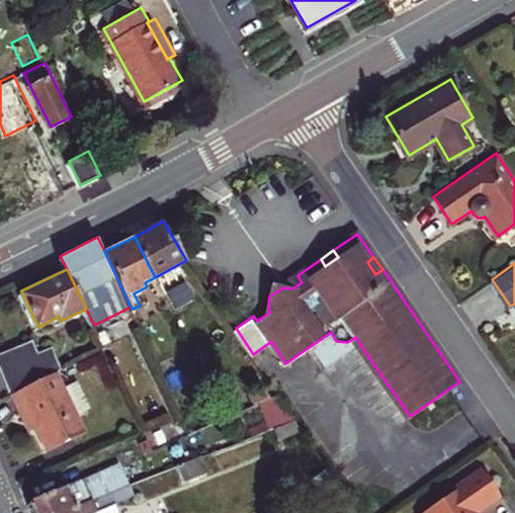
[(331,332),(312,345),(327,366),(359,343),(355,337),(347,342),(336,341),(331,332)]
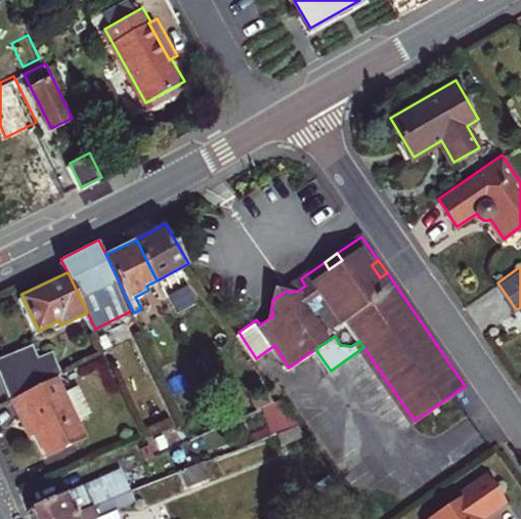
[(34,343),(0,357),(0,368),(12,396),(58,375),(62,373),(53,350),(39,356),(34,343)]
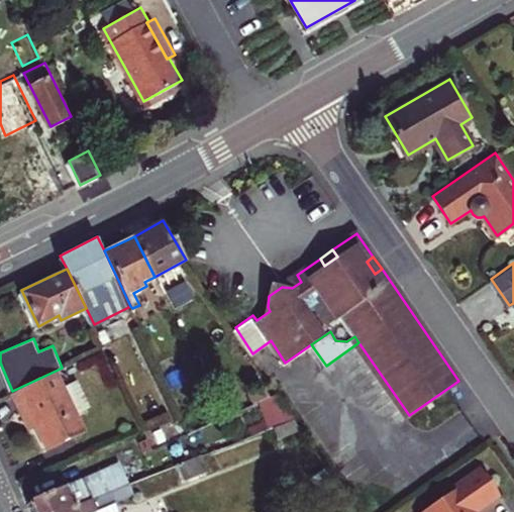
[(62,378),(71,373),(67,365),(62,368),(58,370),(62,378)]
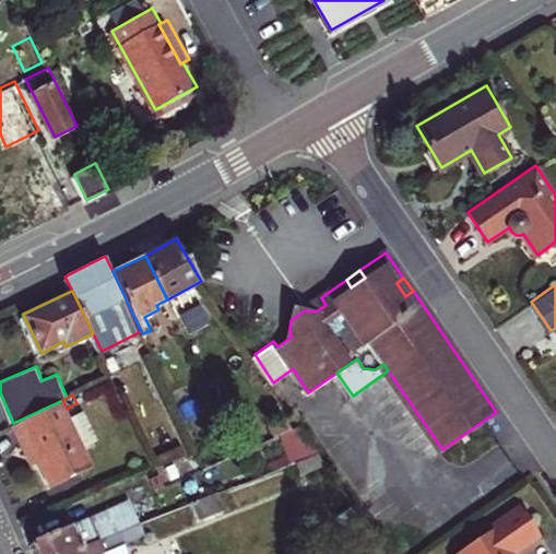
[(39,457),(52,484),(94,464),(85,446),(70,415),(67,409),(62,400),(13,423),(28,454),(36,450),(39,457)]
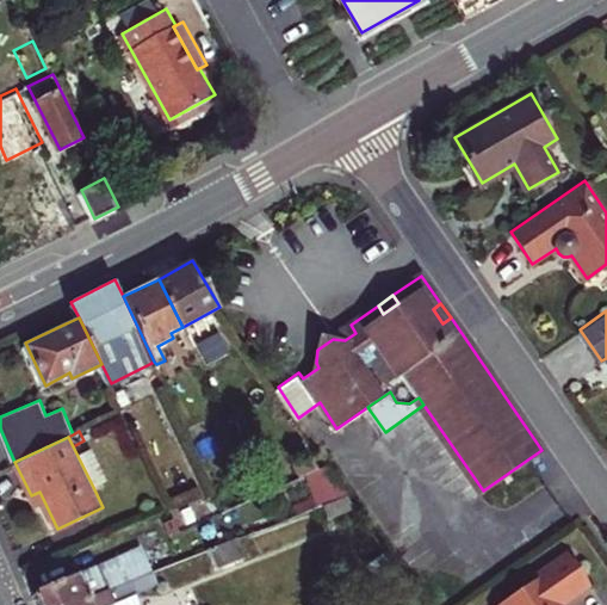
[(76,454),(93,487),(107,480),(92,446),(76,454)]
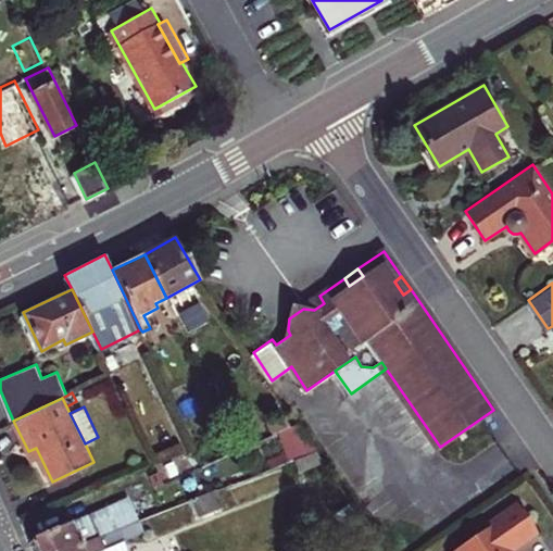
[(300,421),(279,429),(287,450),(290,458),(318,447),(300,421)]
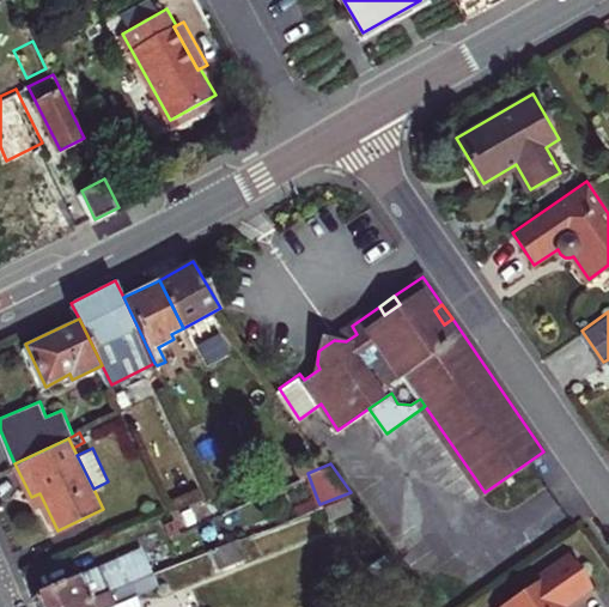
[(31,497),(35,504),(43,501),(40,493),(31,497)]
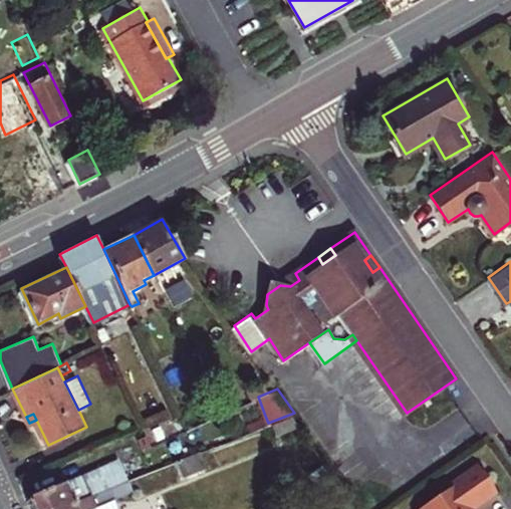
[(275,422),(279,433),(298,426),(294,414),(275,422)]
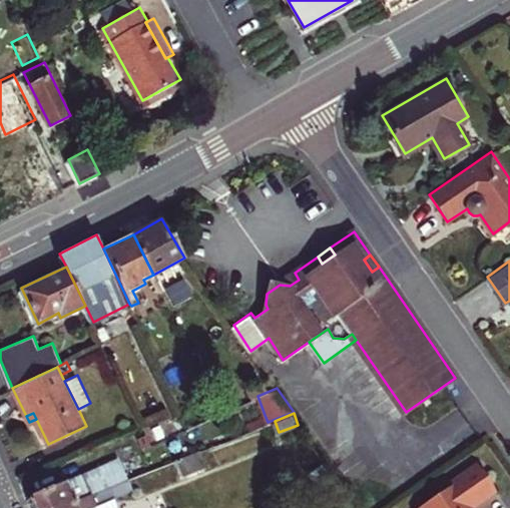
[(265,415),(247,422),(250,429),(268,422),(265,415)]
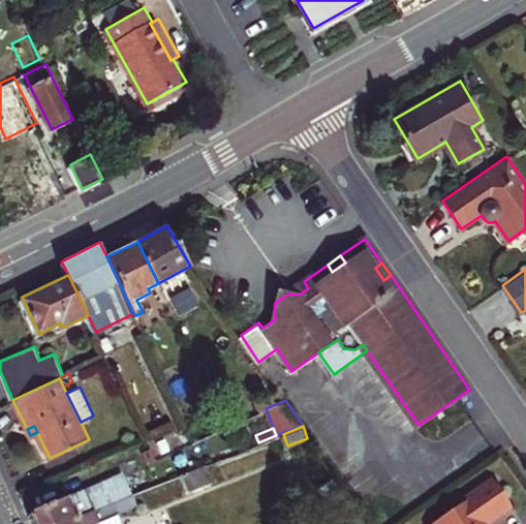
[(145,450),(149,460),(156,457),(152,447),(145,450)]
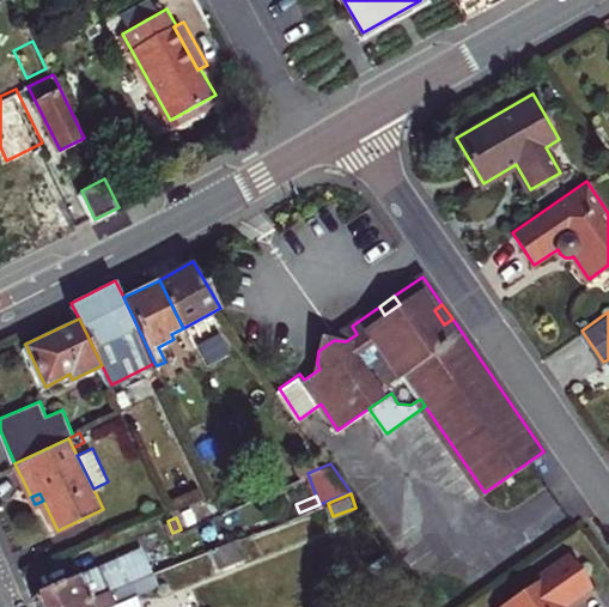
[(241,536),(243,544),(267,534),(263,527),(241,536)]
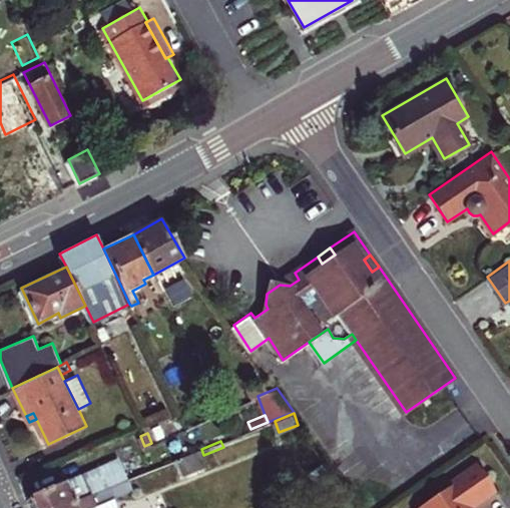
[(176,458),(182,474),(207,464),(203,455),(201,449),(176,458)]
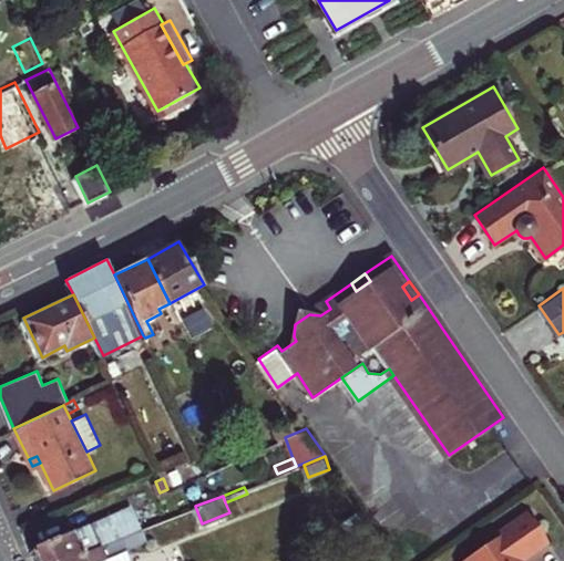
[(133,502),(33,548),(39,560),(62,560),(84,552),(144,527),(145,526),(133,502)]
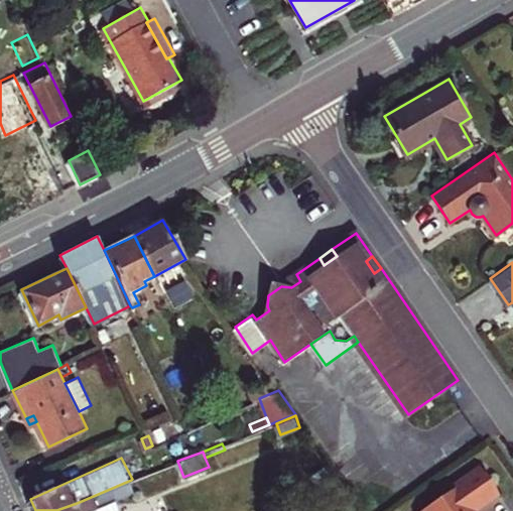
[(420,510),(478,510),(477,509),(501,491),(483,465),(457,482),(459,485),(420,510)]
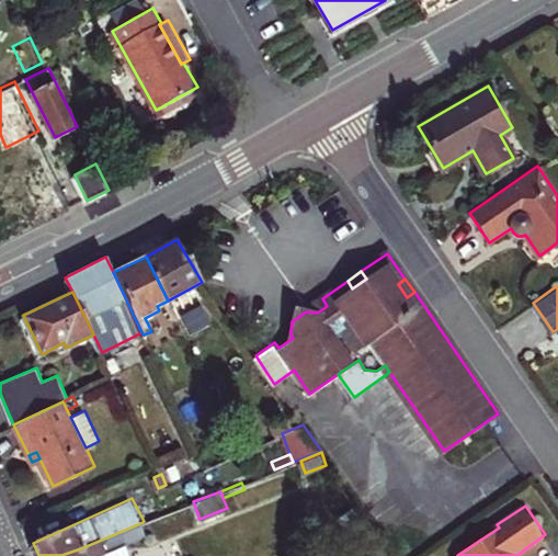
[(83,547),(61,555),(94,555),(127,542),(147,533),(143,522),(83,547)]
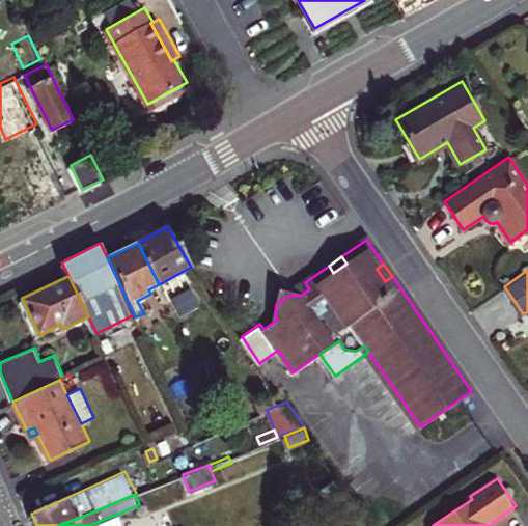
[(89,525),(115,525),(124,522),(120,513),(89,525)]
